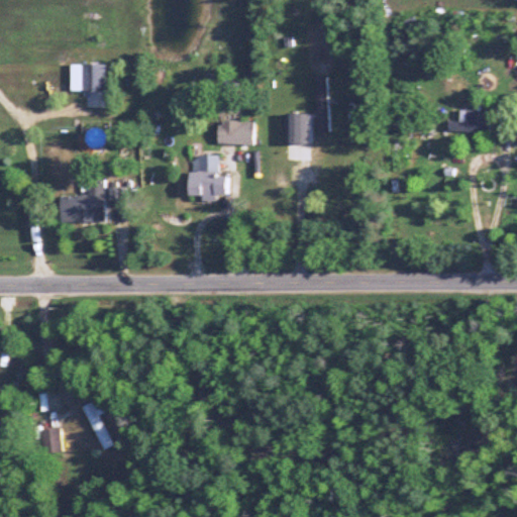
[(81,66),(81,92),(104,92),(104,66),(81,66)]
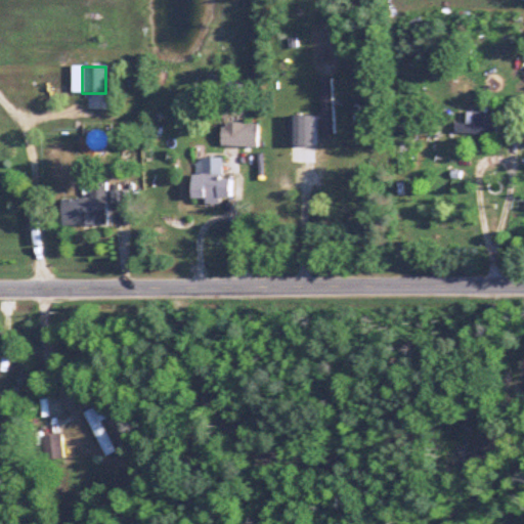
[(319,79),(319,133),(335,133),(334,79),(319,79)]
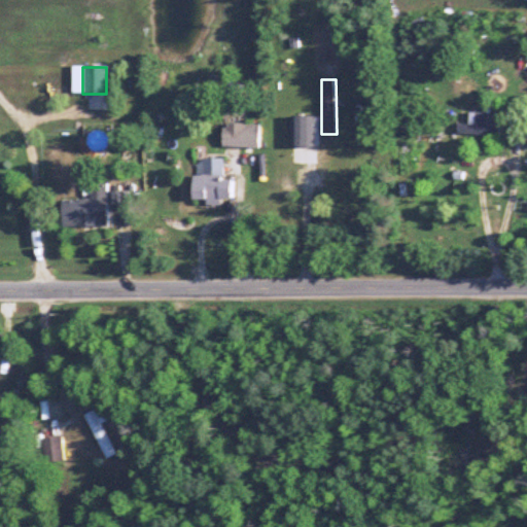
[(455,136),(499,137),(499,114),(472,113),(472,125),(455,125),(455,136)]
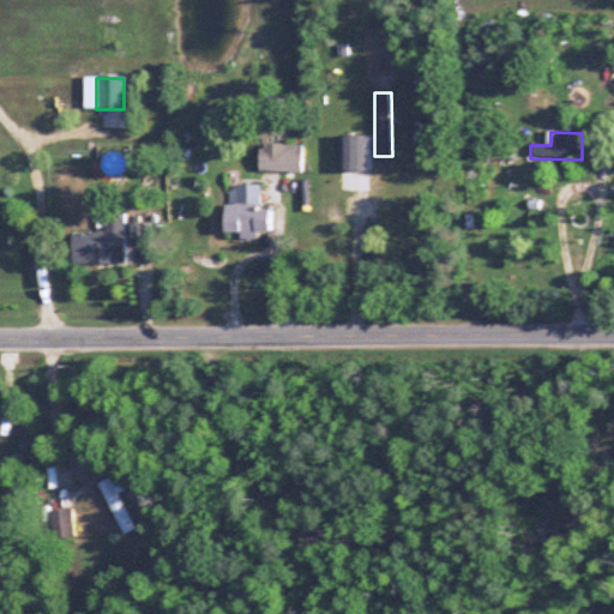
[(339,170),(367,170),(367,136),(339,136),(339,170)]
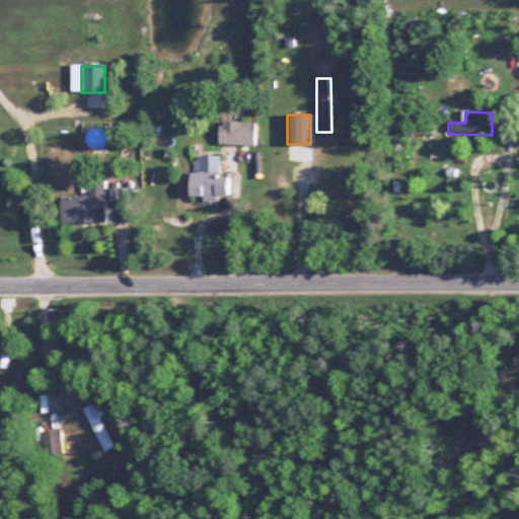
[(217,145),(255,145),(256,123),(218,122),(217,145)]
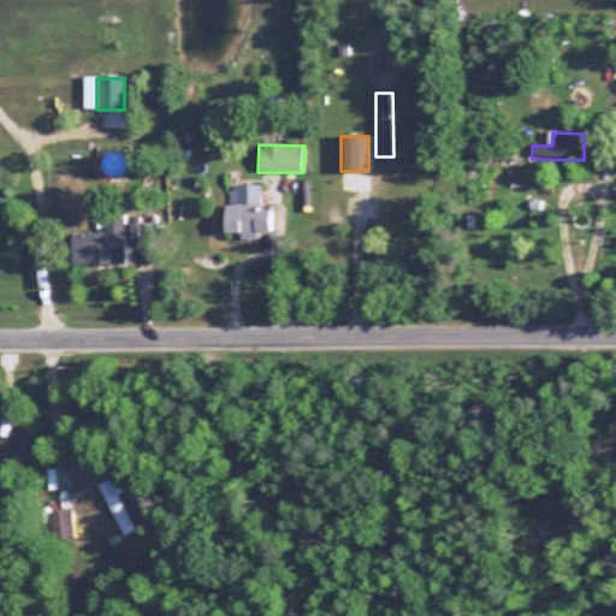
[(259,208),(260,185),(224,185),(223,232),(266,232),(267,209),(259,208)]
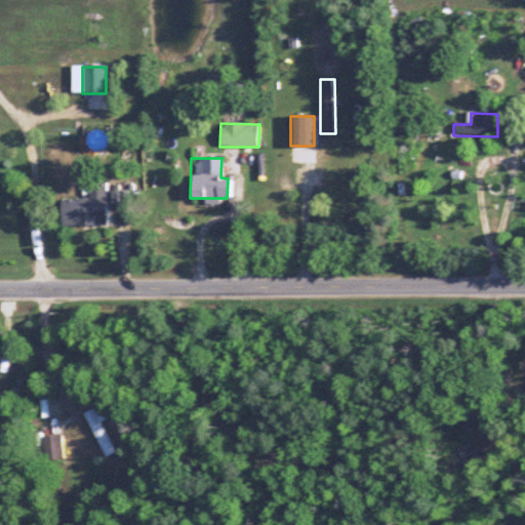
[(59,226),(105,226),(105,183),(88,183),(88,199),(59,199),(59,226)]
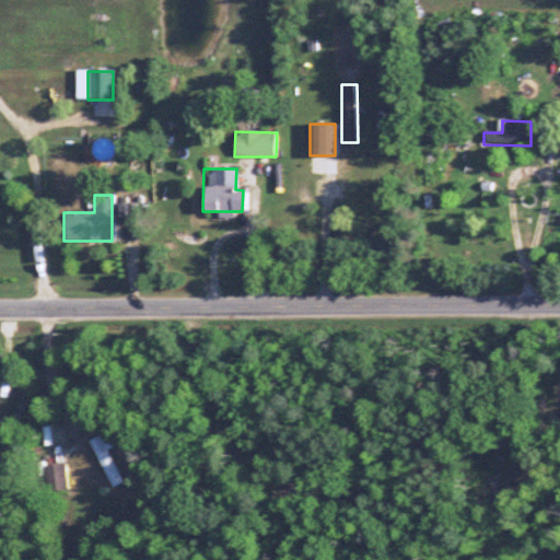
[(133,221),(133,201),(116,201),(116,221),(133,221)]
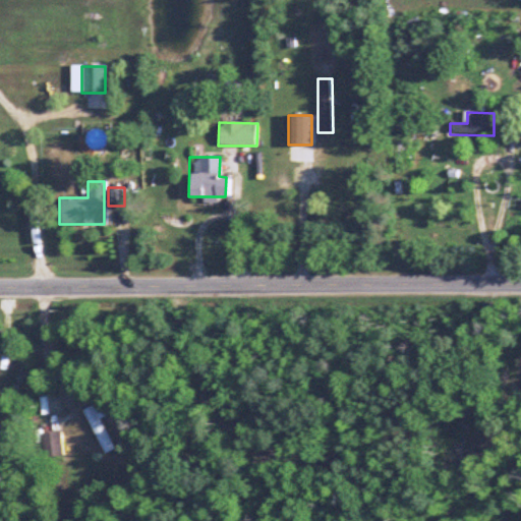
[(100,418),(108,414),(102,401),(82,410),(102,454),(113,449),(100,418)]
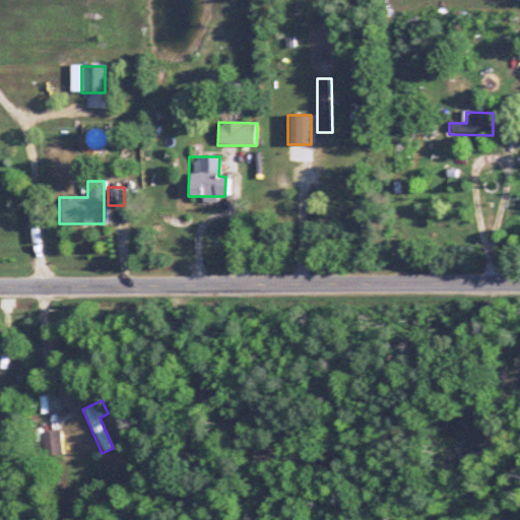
[(40,432),(42,457),(61,455),(59,430),(40,432)]
